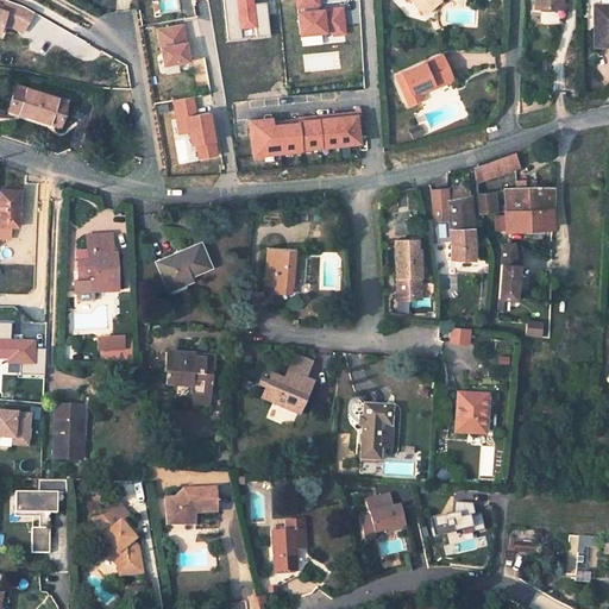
[(251,0),(234,0),(238,29),(255,26),(251,0)]
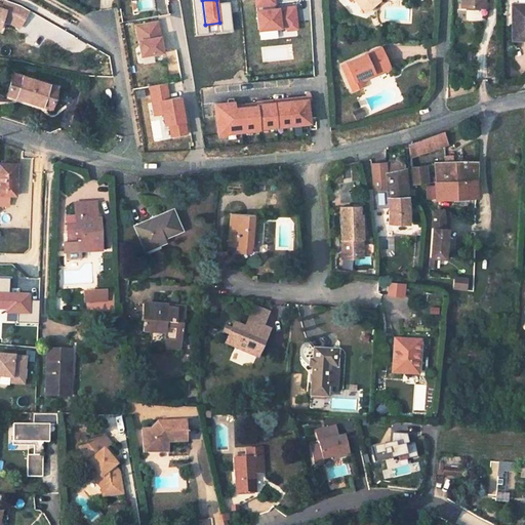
[(275,0),(254,0),(257,31),(297,28),(294,6),(276,7),(275,0)]
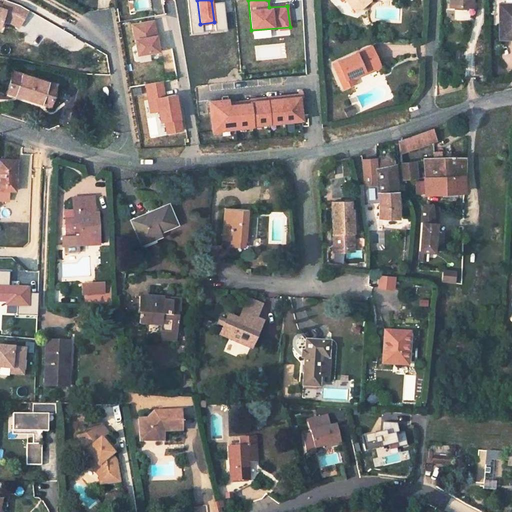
[(451,0),(452,11),(473,12),(472,0),(451,0)]
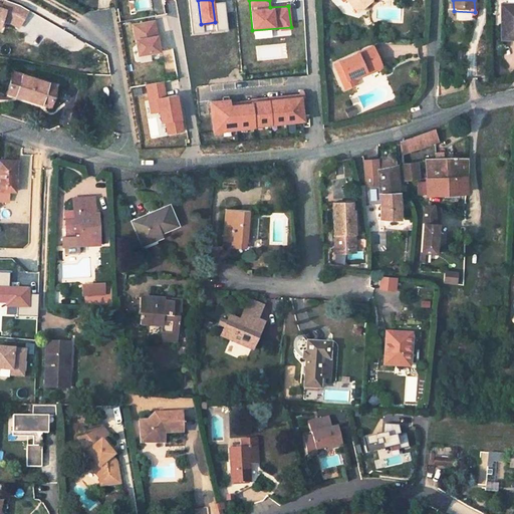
[(19,7),(4,1),(0,10),(0,9),(0,24),(4,13),(8,15),(6,21),(18,28),(28,12),(19,7)]
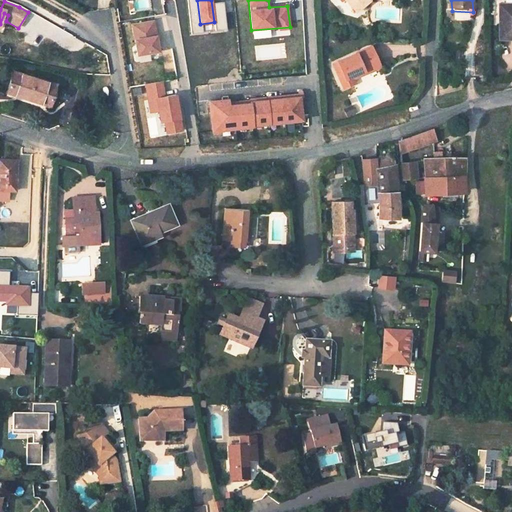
[(511,2),(504,2),(503,36),(511,36),(511,2)]
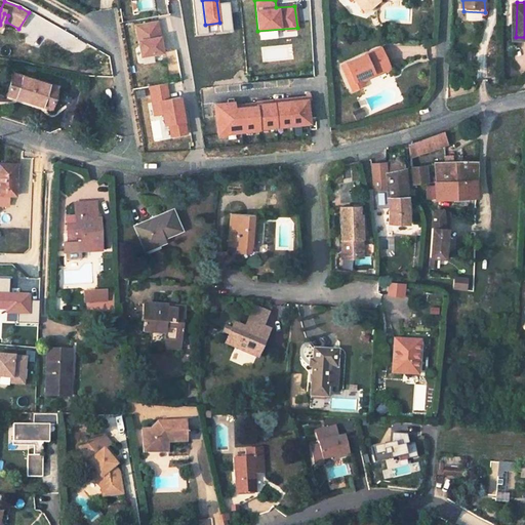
[(156,19),(132,25),(138,55),(162,51),(156,19)]
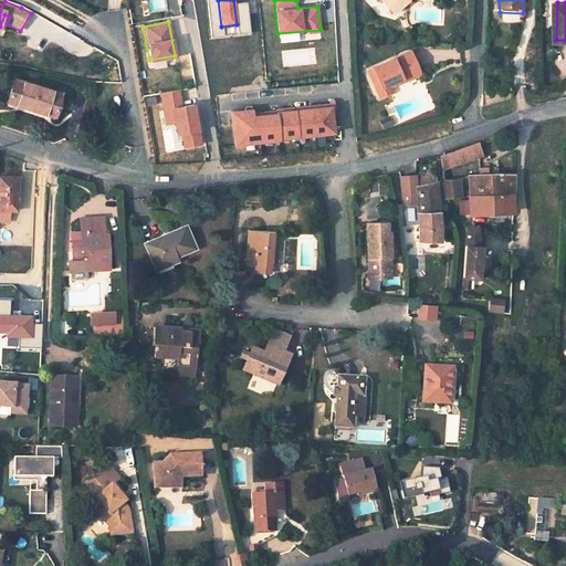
[(406,52),(377,69),(381,77),(377,80),(385,95),(396,90),(391,83),(404,76),(405,79),(421,70),(411,49),(406,52)]
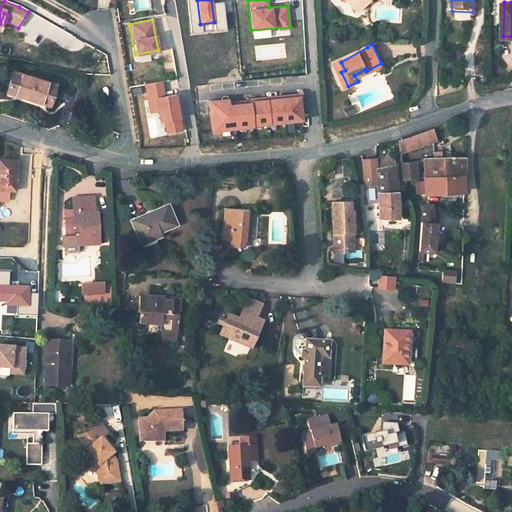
[(56,86),(16,71),(8,91),(49,107),(56,86)]
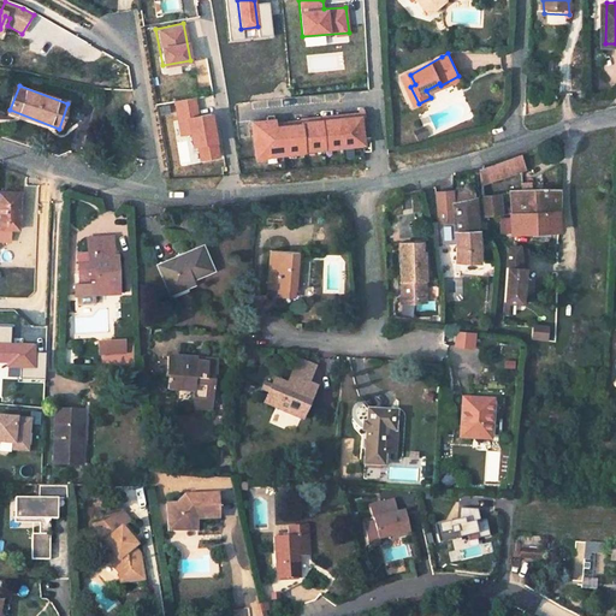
[(195,98),(173,101),(179,136),(187,135),(189,147),(196,147),(199,160),(218,158),(209,111),(199,113),(195,98)]
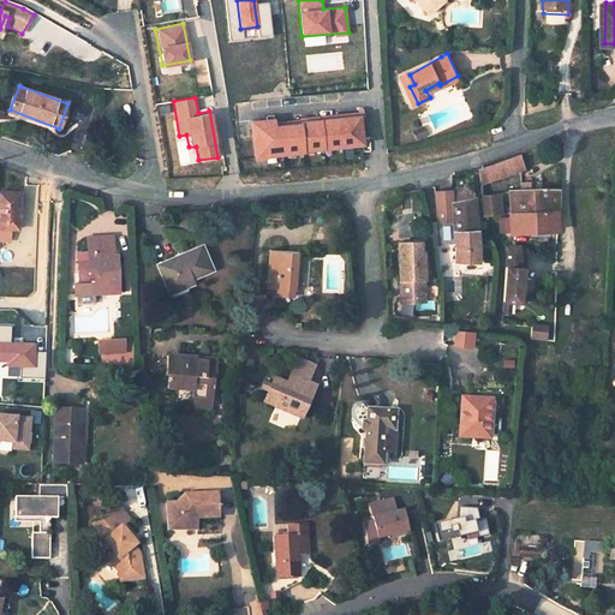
[(266,120),(251,121),(255,157),(360,144),(358,114),(267,126),(266,120)]
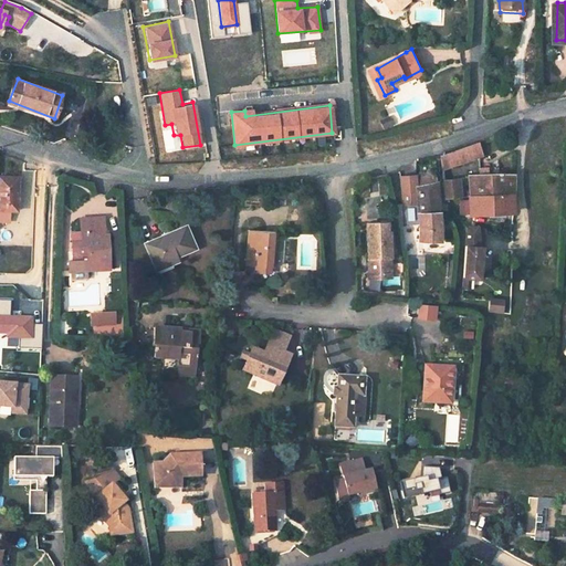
[(479,156),(479,140),(440,155),(442,169),(479,156)]
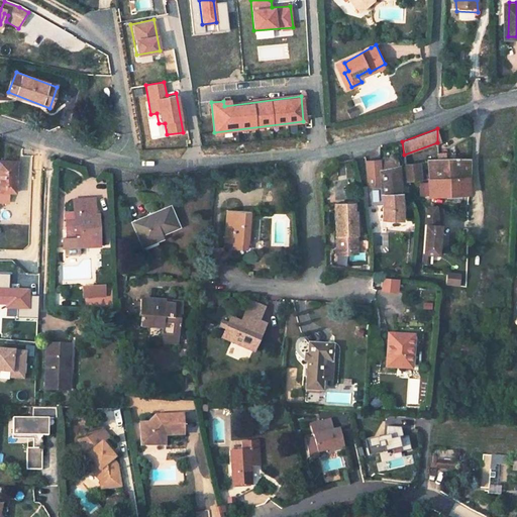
[(398,166),(398,158),(382,162),(382,168),(398,166)]
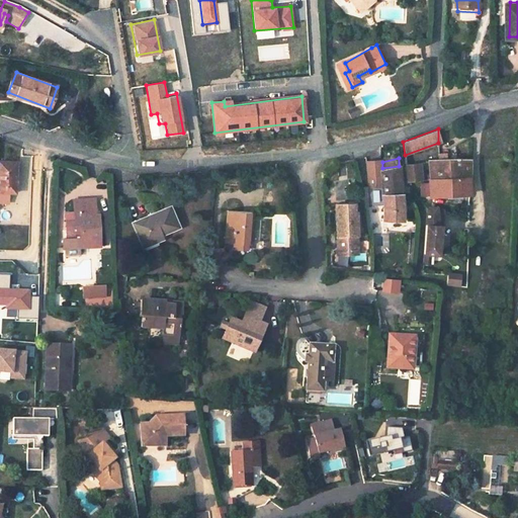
[(469,176),(469,158),(435,159),(440,180),(469,176)]
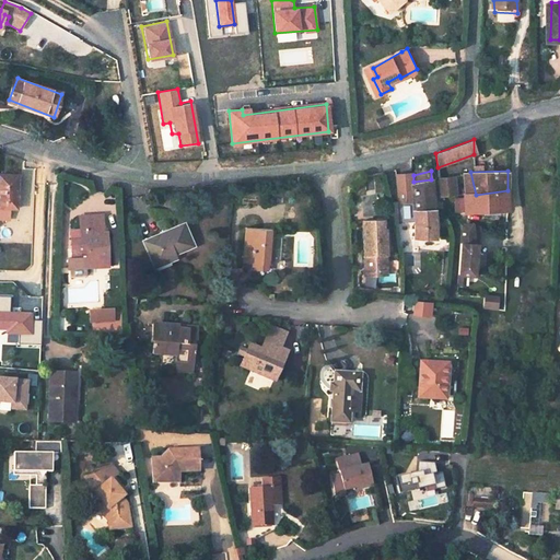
[(415,200),(413,182),(413,175),(411,175),(411,173),(396,174),(399,201),(415,200)]
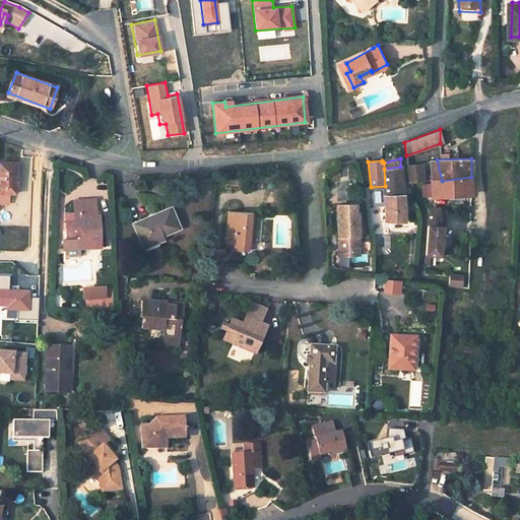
[(16,163),(0,161),(0,190),(15,191),(16,163)]
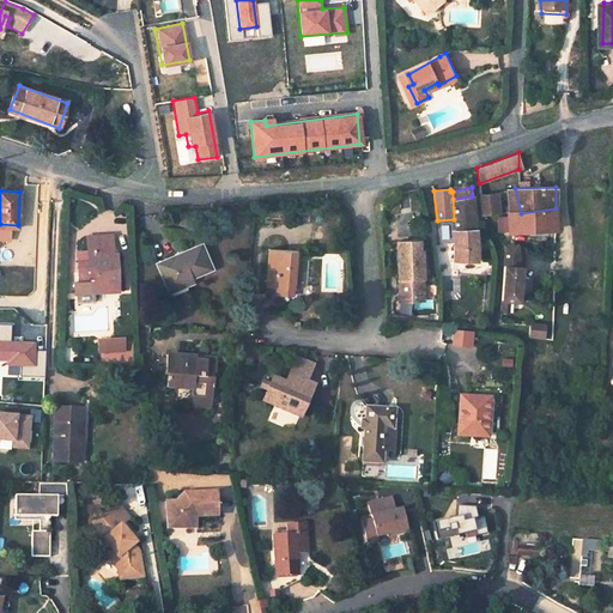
[(493,195),(480,195),(483,217),(496,216),(493,195)]
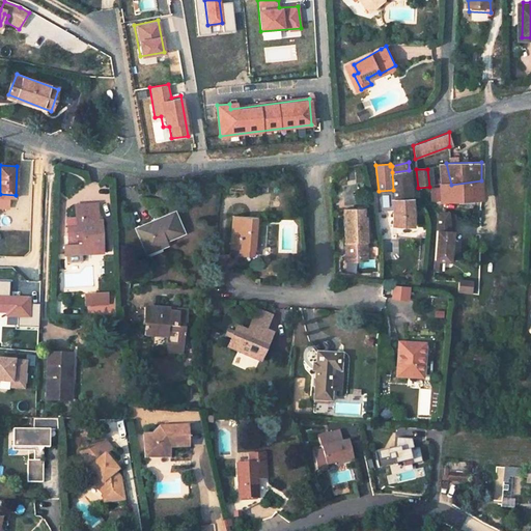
[(409,170),(392,172),(393,190),(393,198),(412,198),(411,190),(409,170)]
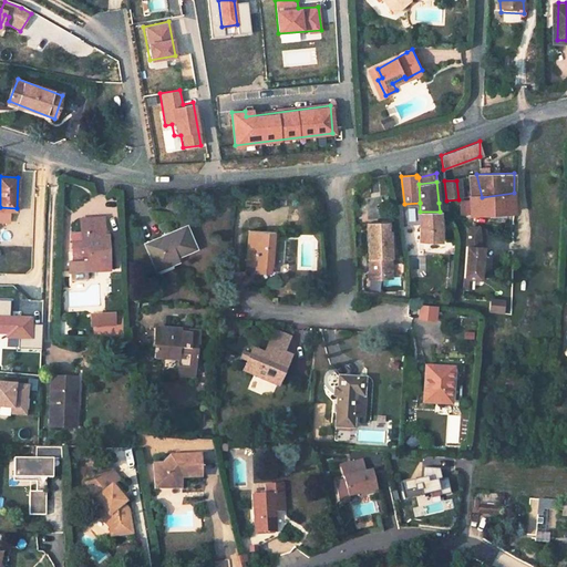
[(471,198),(472,217),(513,214),(514,193),(482,197),(471,198)]
